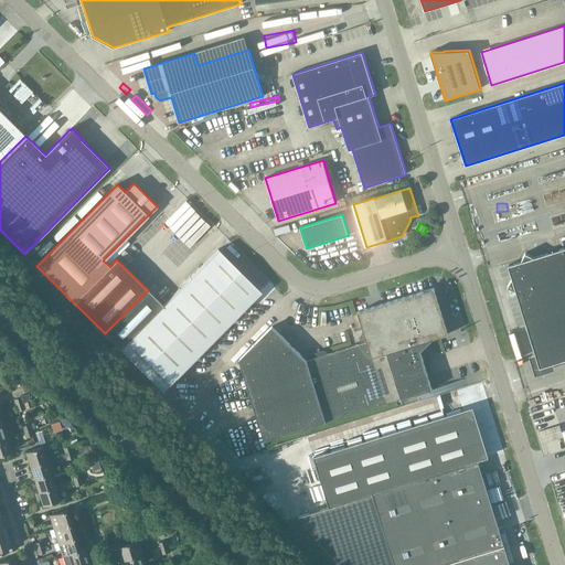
[(512,278),(508,287),(516,291),(540,368),(564,360),(564,247),(534,257),(525,253),(521,262),(509,266),(512,278)]
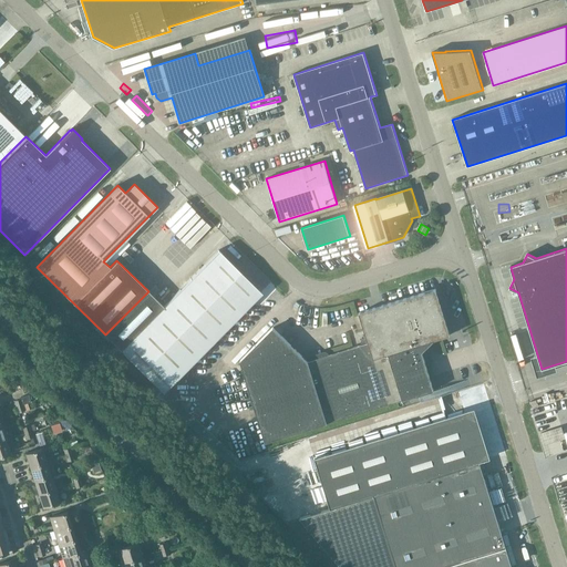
[(219,250),(121,350),(163,392),(261,292),(219,250)]
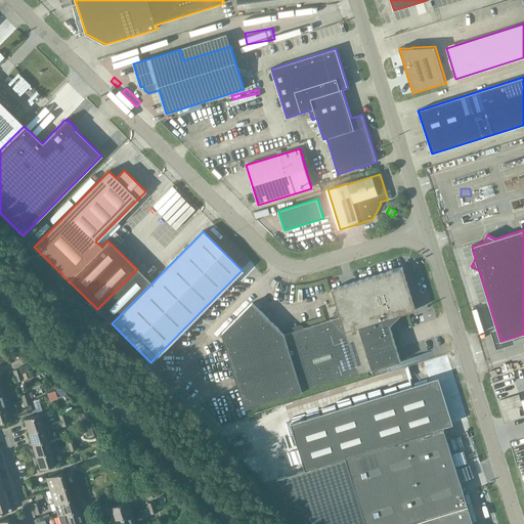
[(403,267),(332,289),(341,317),(285,335),(253,303),(222,334),(246,409),(401,361),(390,325),(401,314),(417,310),(403,267)]
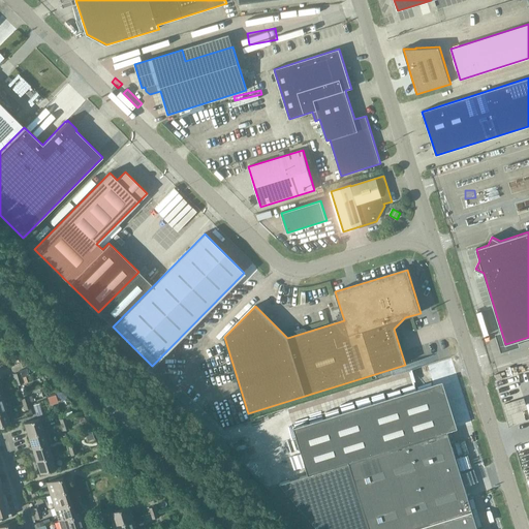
[(27,369),(19,372),(20,373),(21,378),(26,376),(29,376),(29,375),(27,369)]
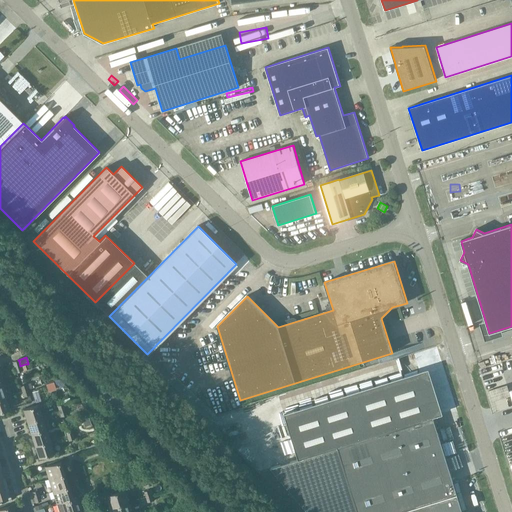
[(418,373),(419,376),(287,417),(286,413),(284,414),(299,459),(338,447),(338,448),(339,448),(358,511),(462,511),(419,372),(418,373)]
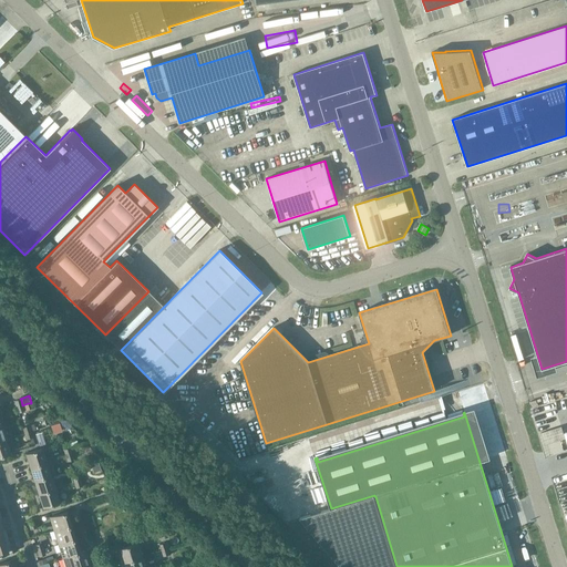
[(562,426),(540,433),(544,445),(565,439),(562,426)]
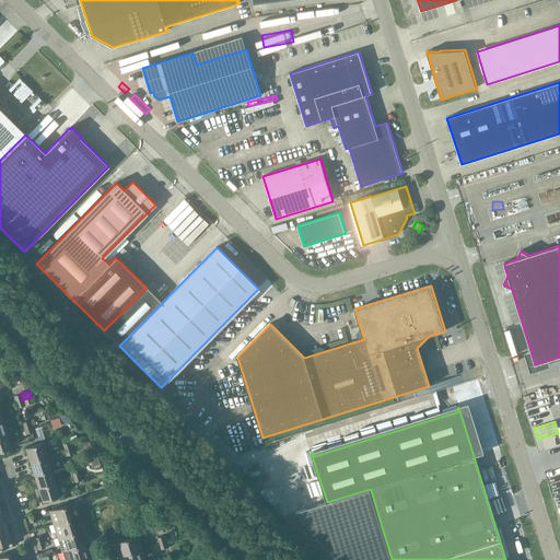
[(0,435),(0,451),(0,452),(3,451),(10,448),(6,434),(0,435)]
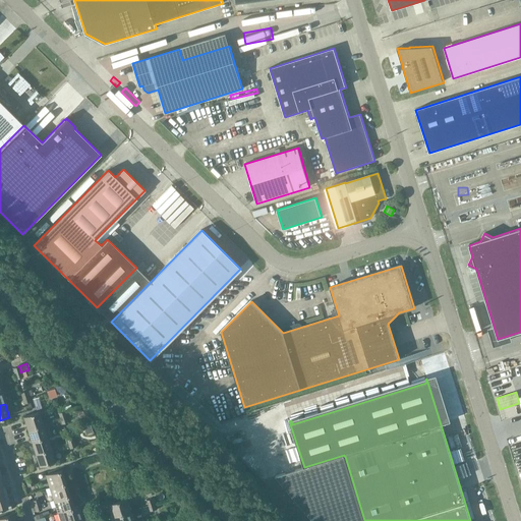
[(30,414),(23,416),(27,429),(43,424),(39,412),(33,414),(33,413),(30,414)]
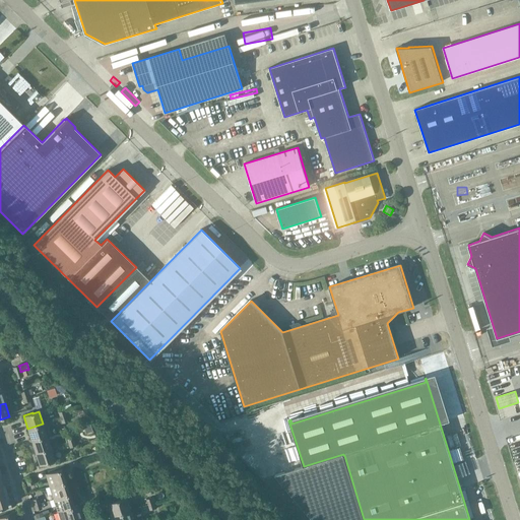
[(47,423),(43,424),(27,429),(31,441),(47,436),(51,435),(47,423)]
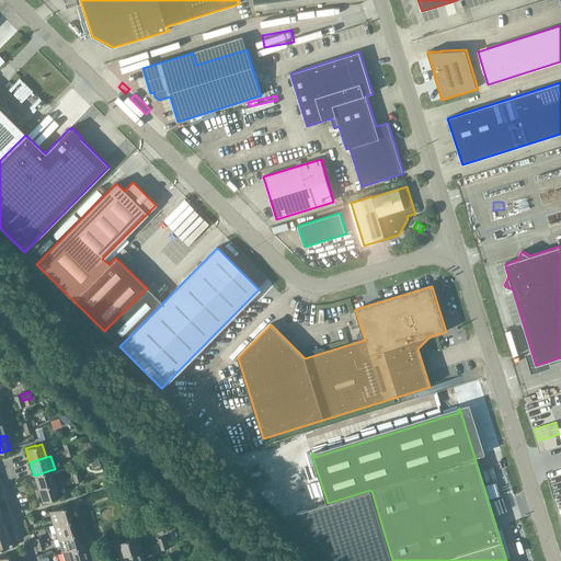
[(34,476),(38,489),(55,483),(50,470),(34,476)]
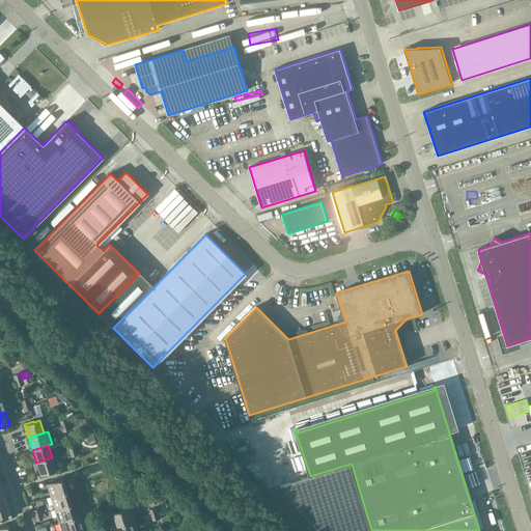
[(56,471),(52,457),(36,463),(40,475),(47,473),(47,474),(50,473),(56,471)]
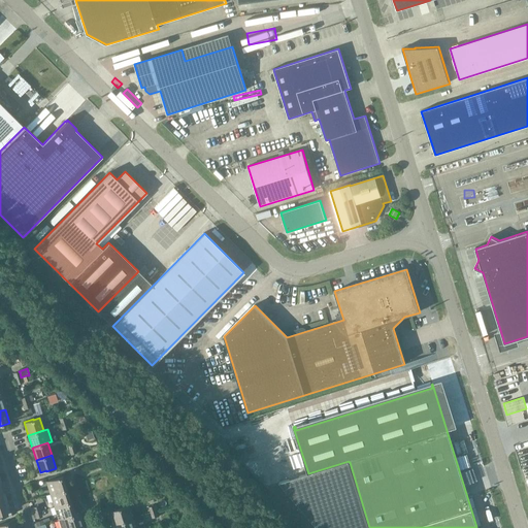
[(0,516),(0,517),(0,516),(10,513),(11,515),(17,514),(13,505),(5,508),(1,494),(9,491),(5,481),(0,482),(0,467),(1,467),(0,463),(0,516)]
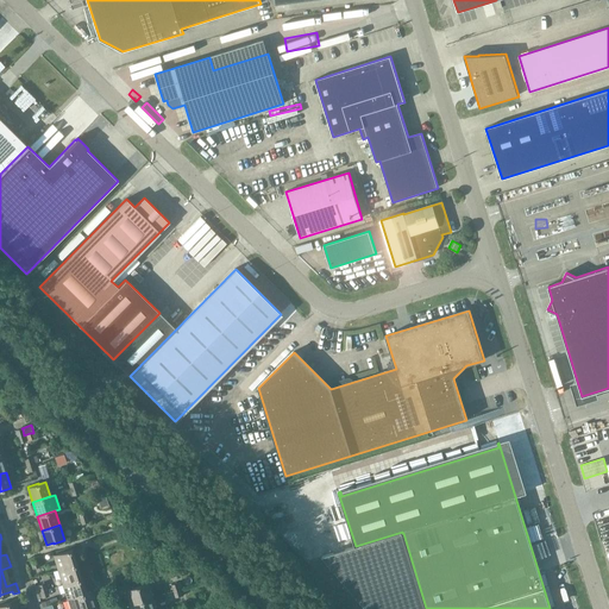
[(58,571),(79,564),(74,550),(69,551),(69,550),(67,551),(54,556),(58,571)]
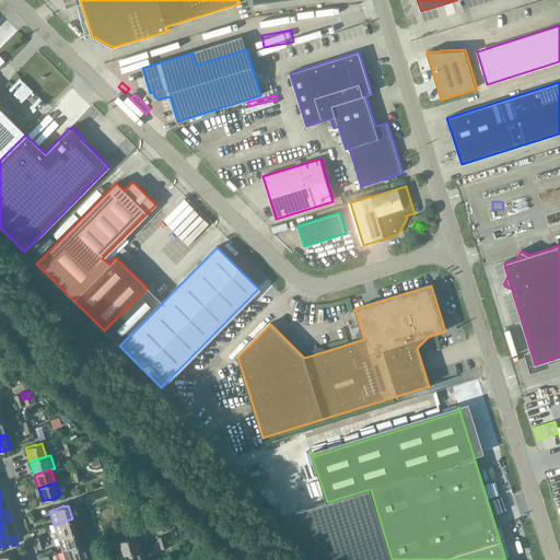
[(54,525),(57,538),(77,532),(72,518),(54,525)]
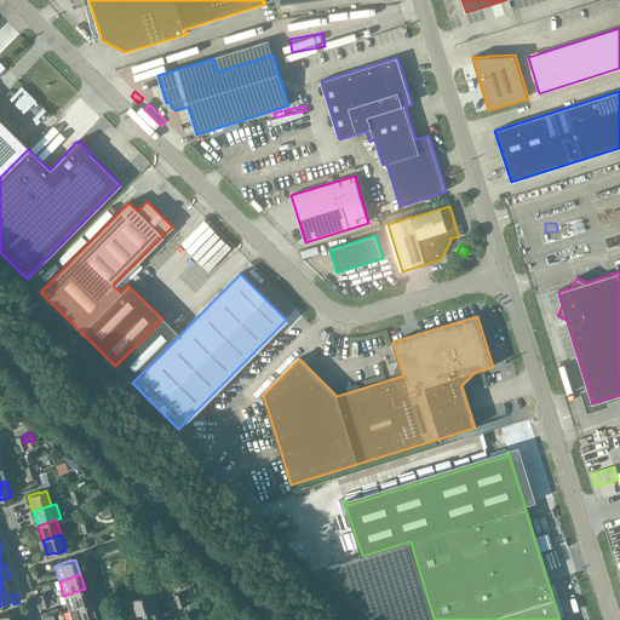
[(68,610),(74,608),(90,603),(89,603),(85,589),(63,596),(68,610)]
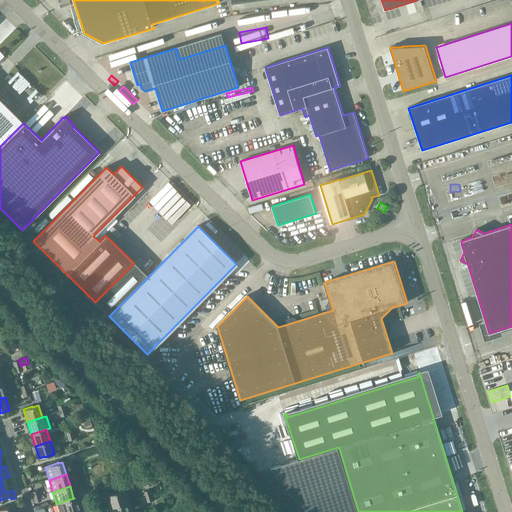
[(110,495),(114,508),(129,503),(125,490),(119,492),(116,493),(110,495)]
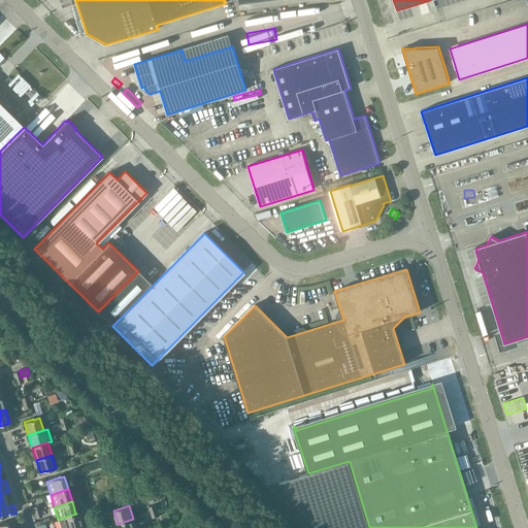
[(60,527),(74,527),(84,525),(79,513),(75,514),(76,514),(63,518),(58,520),(60,527)]
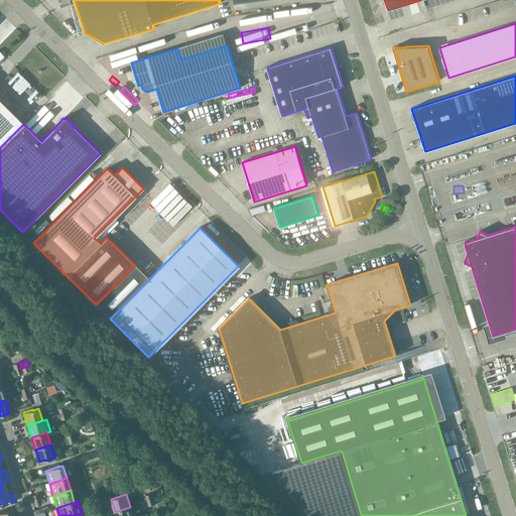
[(115,512),(116,515),(133,515),(130,507),(115,512)]
